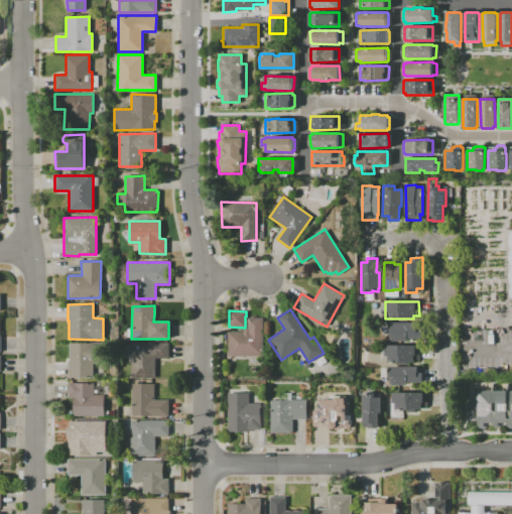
[(227,356),(227,332),(243,332),(243,330),(247,331),(247,317),(262,318),(263,356),(227,356)]
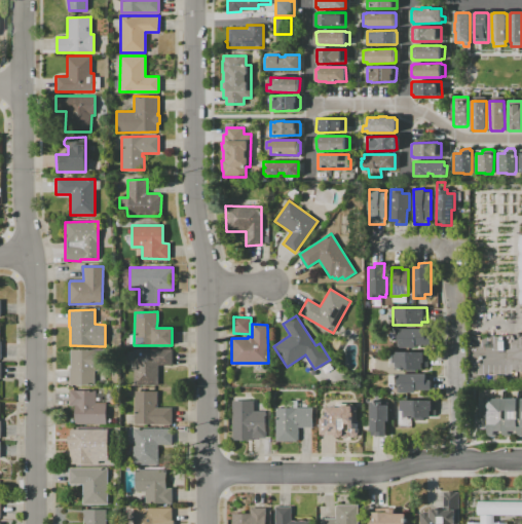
[(396,340),(395,341),(395,334),(396,334),(397,329),(427,329),(427,336),(431,336),(430,344),(415,345),(415,347),(399,347),(396,347),(396,340)]
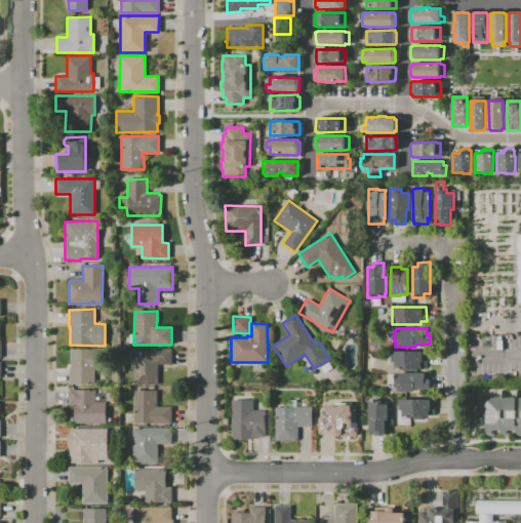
[(93,384),(69,384),(69,367),(70,367),(70,349),(105,349),(106,370),(94,370),(94,384),(93,384)]
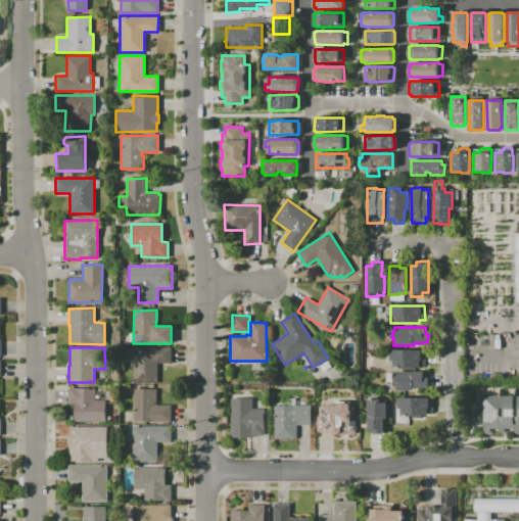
[(171,347),(171,363),(156,363),(156,383),(133,383),(132,368),(130,368),(130,362),(126,362),(126,349),(132,349),(132,347),(171,347)]
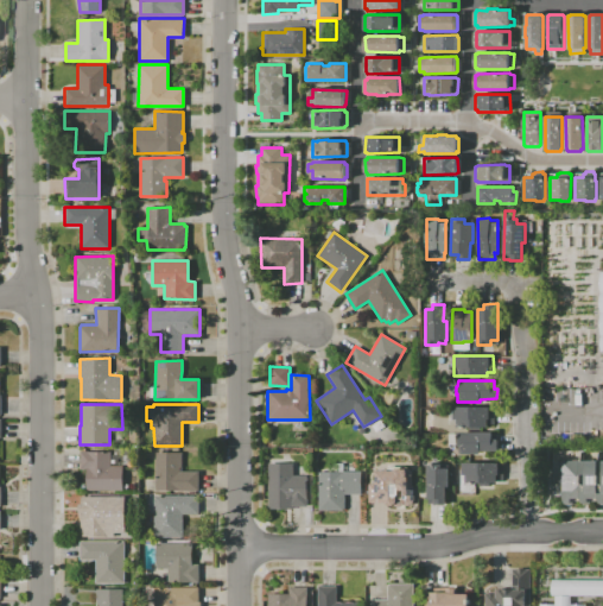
[(493,406),(493,424),(487,424),(487,427),(455,427),(455,418),(452,418),(452,408),(493,406)]
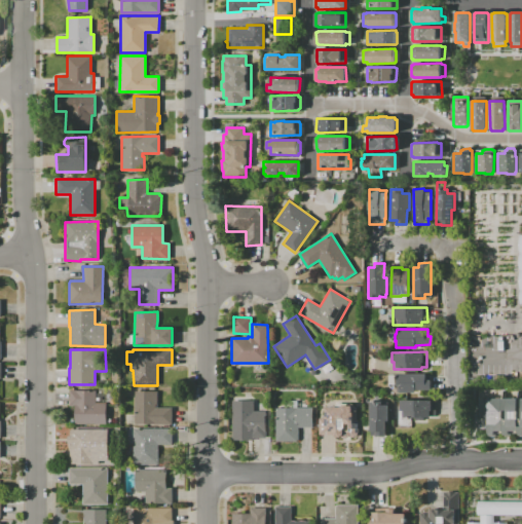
[(396,385),(395,385),(395,379),(397,379),(397,374),(430,374),(430,380),(430,389),(415,389),(415,393),(396,391),(396,385)]
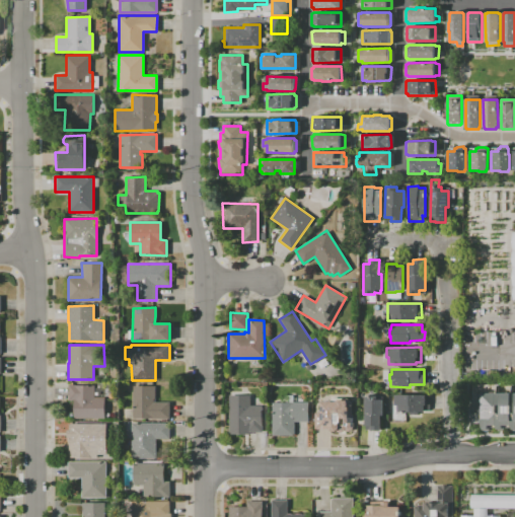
[(104,397),(104,418),(74,418),(74,400),(68,400),(68,385),(94,385),(94,397),(104,397)]
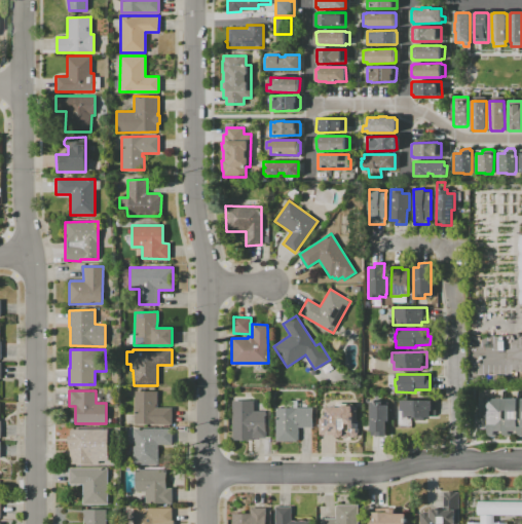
[(172,407),(172,424),(154,424),(134,424),(135,391),(156,391),(157,407),(172,407)]
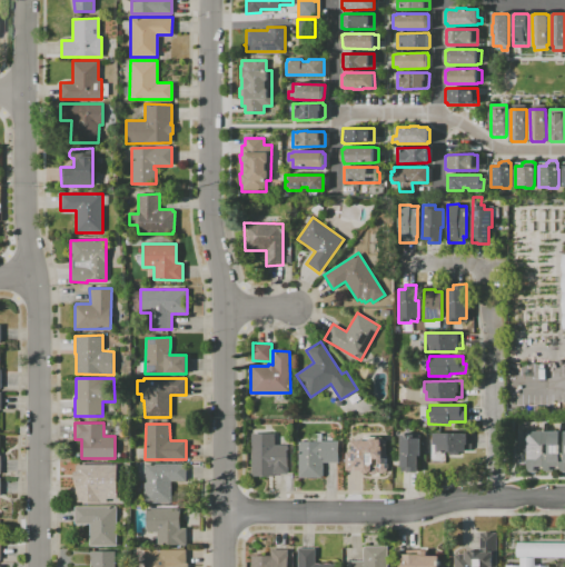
[(564,430),(564,470),(561,470),(561,466),(551,466),(551,470),(544,470),(544,466),(534,466),(535,470),(528,470),(527,464),(516,464),(516,454),(523,453),(523,431),(564,430)]
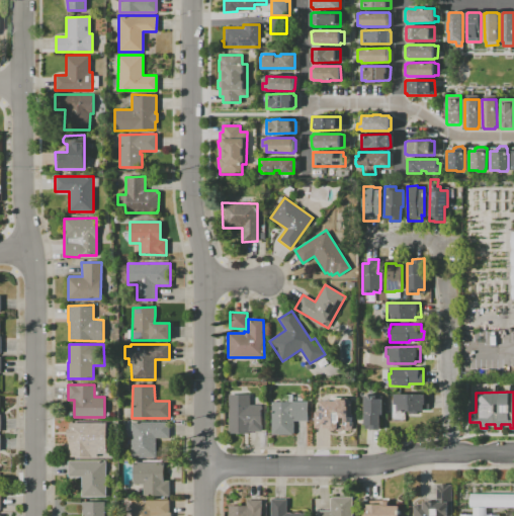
[(394,405),(394,394),(428,394),(428,409),(423,409),(423,411),(395,411),(395,405),(394,405)]
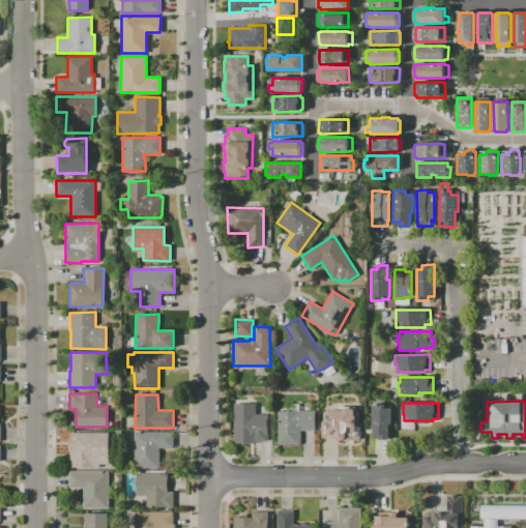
[(267,414),(267,441),(255,441),(255,443),(233,443),(233,404),(255,404),(255,414),(267,414)]
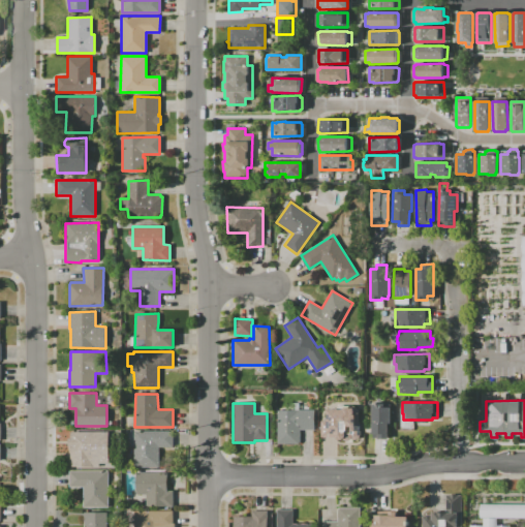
[(314,410),(314,430),(300,430),(300,441),(298,441),(298,443),(276,443),(277,410),(285,410),(285,403),(299,403),(298,410),(314,410)]
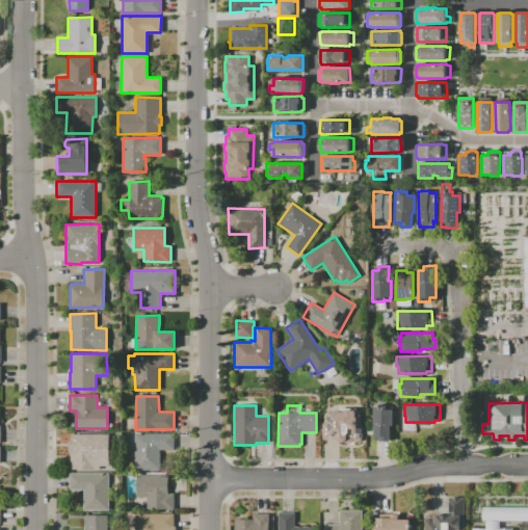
[(324,430),(324,405),(361,405),(361,444),(344,444),(344,430),(324,430)]
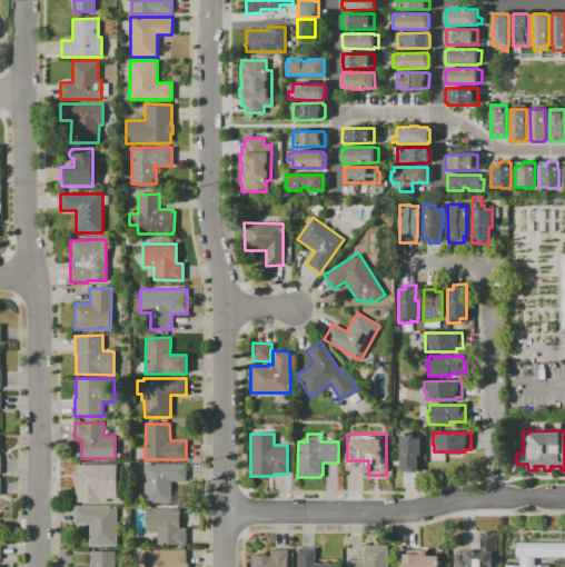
[(399,434),(413,434),(413,438),(419,438),(419,456),(417,456),(417,473),(406,473),(406,470),(400,471),(399,434)]
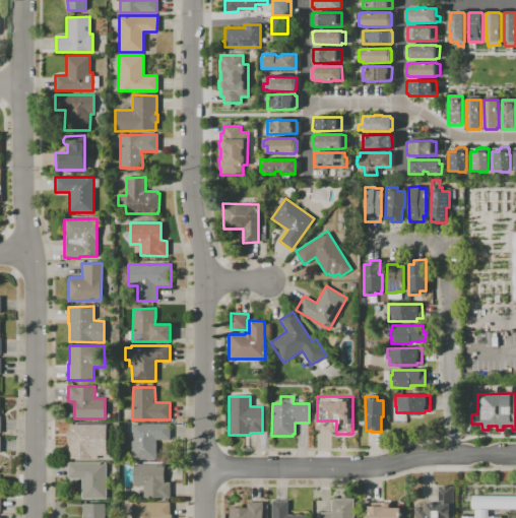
[(68,459),(68,442),(69,442),(69,424),(107,424),(107,445),(103,445),(104,448),(92,448),(92,458),(68,459)]
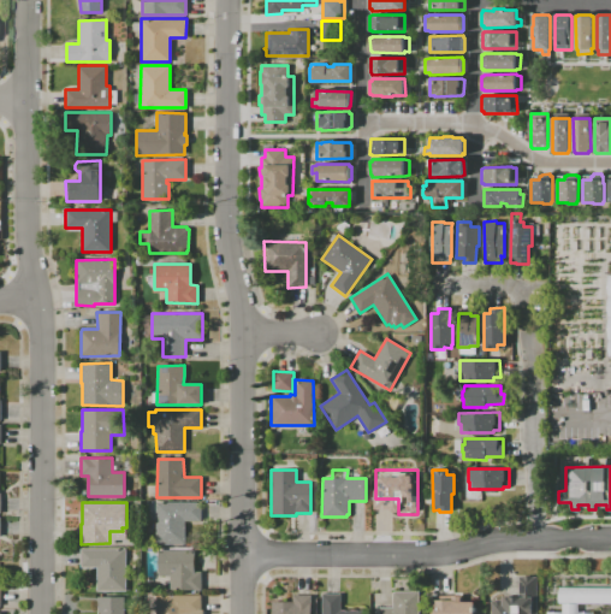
[(201,502),(201,520),(184,521),(184,544),(155,544),(155,502),(201,502)]
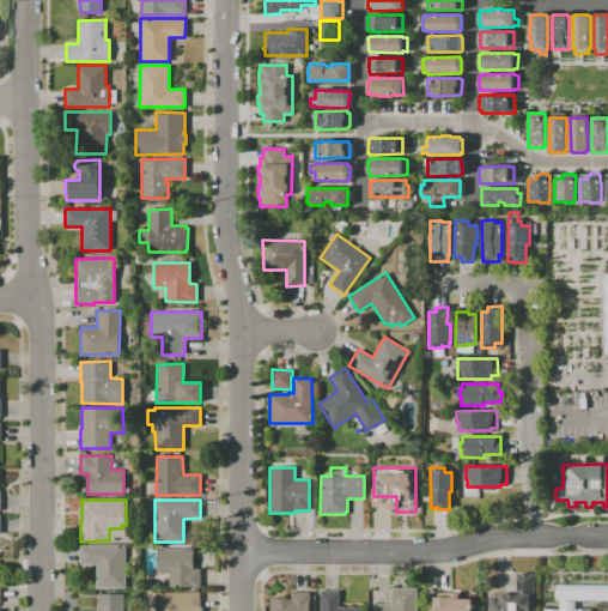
[(79,564),(80,545),(125,546),(125,588),(96,587),(96,564),(79,564)]
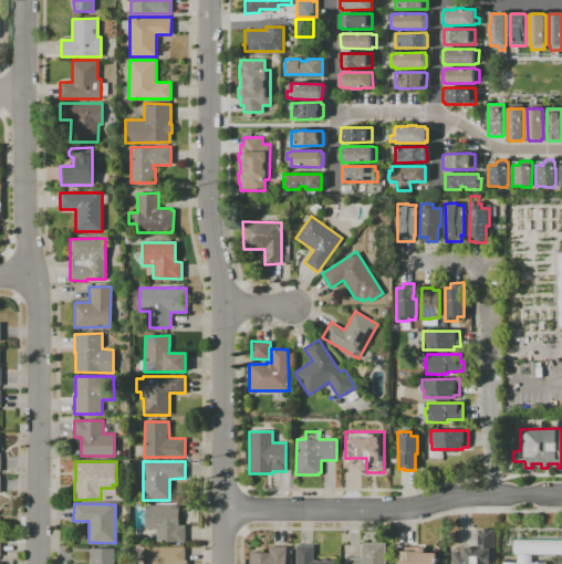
[(178,505),(178,525),(185,525),(185,542),(156,542),(156,529),(144,529),(144,505),(178,505)]
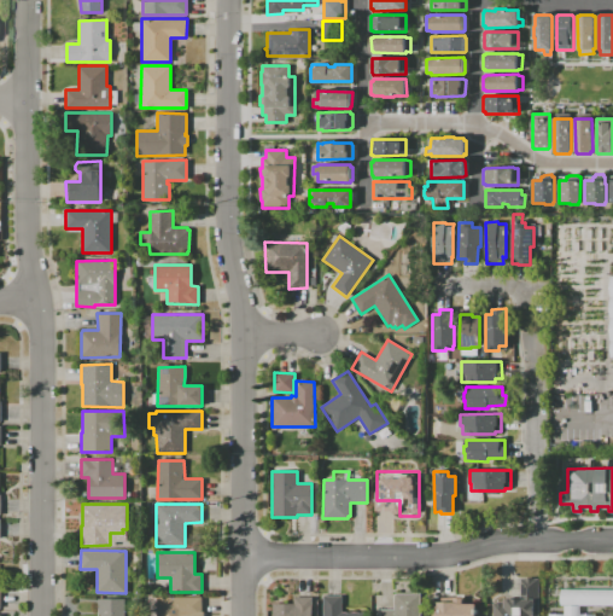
[(492,615),(492,603),(495,603),(497,602),(500,602),(503,603),(502,599),(519,599),(519,579),(538,579),(537,615),(492,615)]
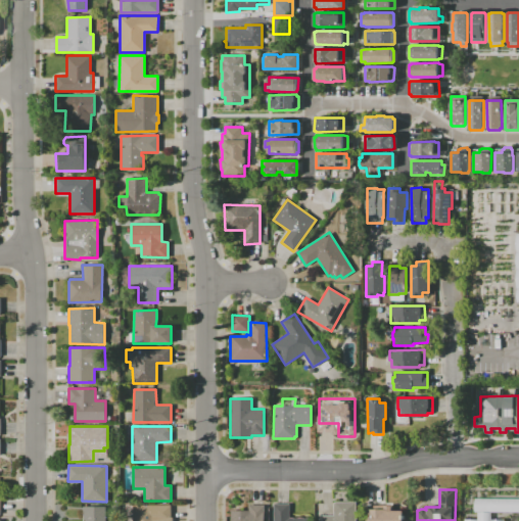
[(473,512),(474,499),(518,499),(518,512),(490,512),(490,519),(503,519),(503,520),(463,520),(464,519),(476,519),(476,512),(473,512)]
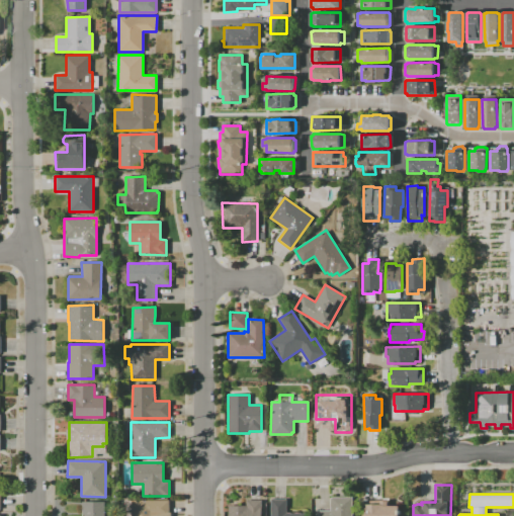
[(315,515),(315,511),(330,511),(329,499),(331,499),(331,497),(352,497),(351,515),(315,515)]
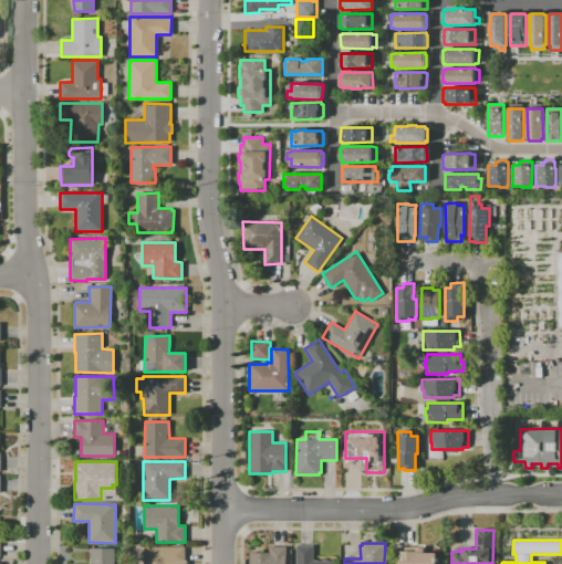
[(295,563),(295,545),(312,545),(313,561),(334,561),(334,563),(295,563)]
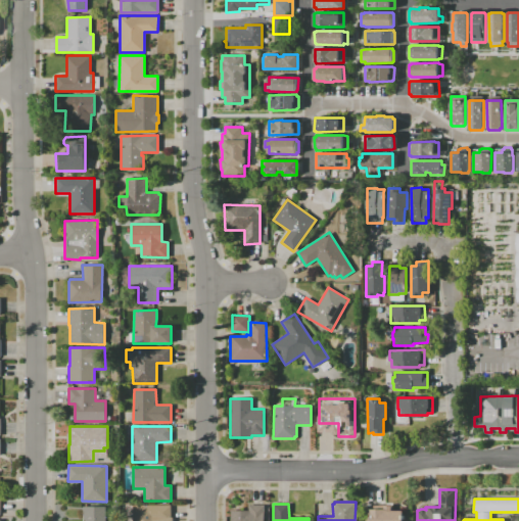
[(171,505),(170,520),(132,520),(132,505),(171,505)]
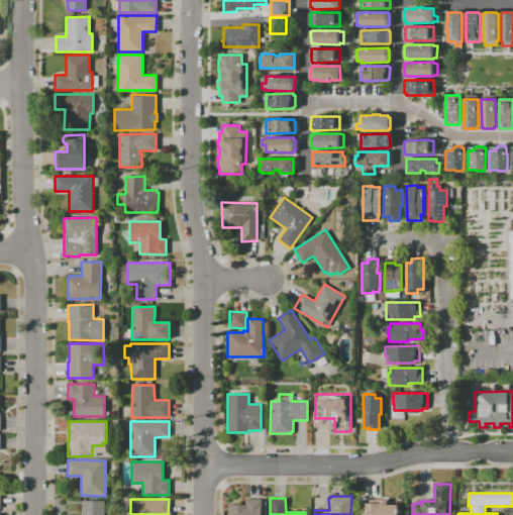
[(227,514),(227,505),(245,505),(245,499),(261,499),(261,514),(227,514)]
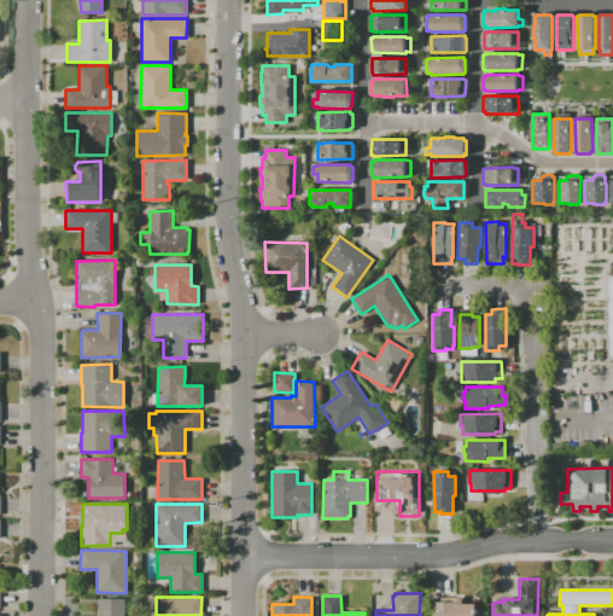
[(430,615),(430,600),(437,600),(437,599),(439,598),(454,597),(453,598),(462,598),(462,604),(474,604),(474,615),(430,615)]
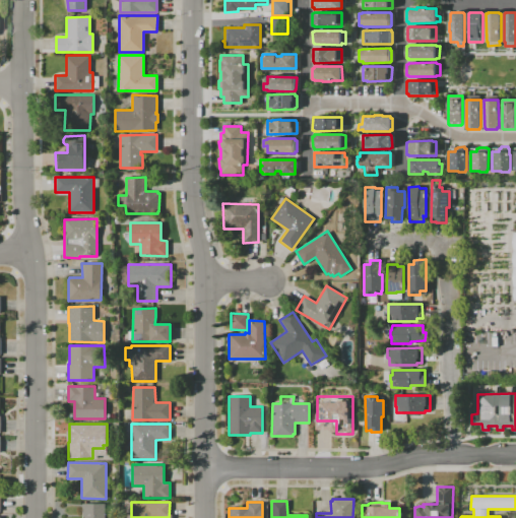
[(82,517),(82,504),(105,504),(105,517),(82,517)]
